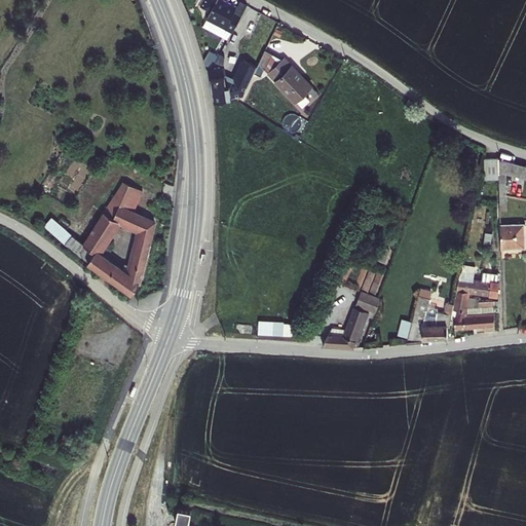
[(202,16),(220,28),(219,31),(226,35),(235,20),(228,15),(232,6),(221,0),(195,0),(194,1),(207,8),(202,16)]
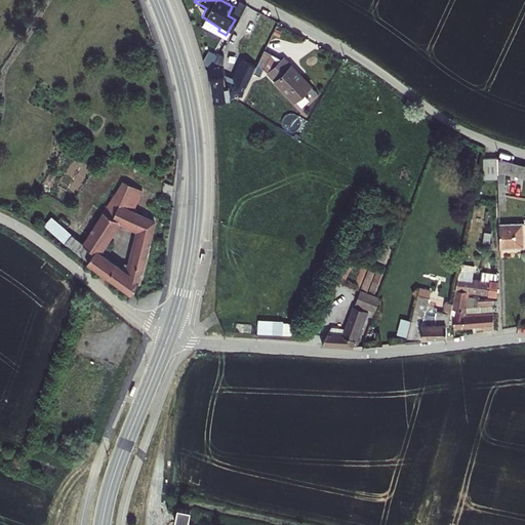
[(235,19),(244,5),(236,1),(232,6),(228,15),(235,19)]
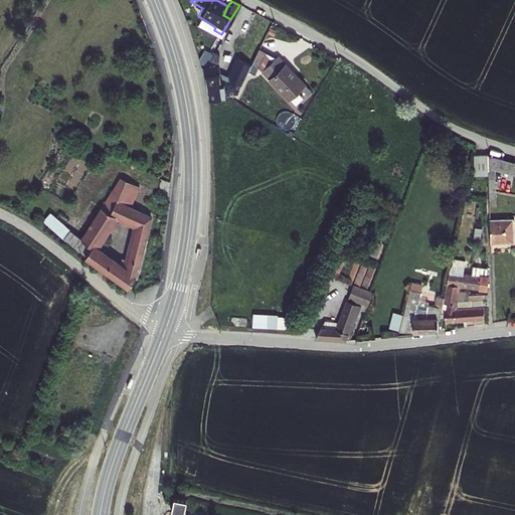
[(259,48),(248,71),(256,75),(268,52),(259,48)]
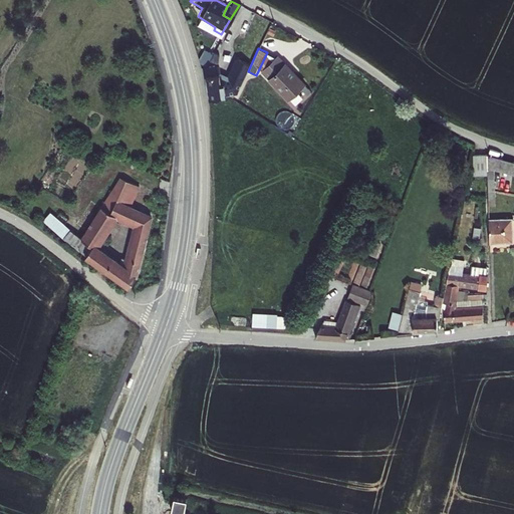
[(303,83),(275,56),(260,72),(287,98),(303,83)]
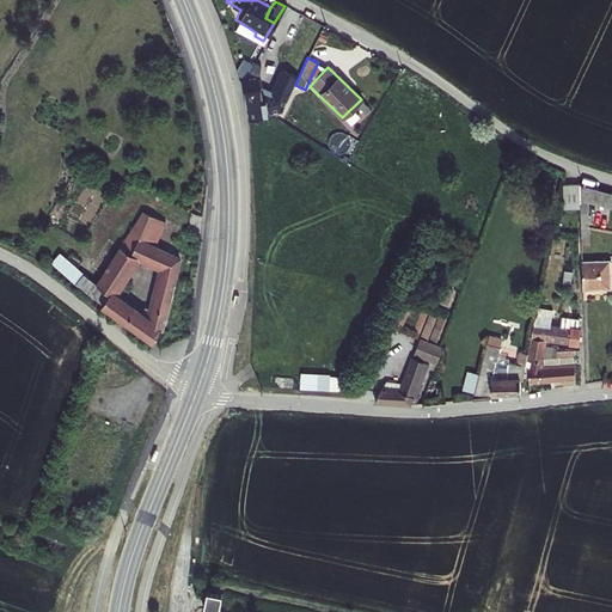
[(239,78),(238,79),(240,115),(250,115),(274,116),(293,86),(285,85),(270,108),(261,108),(259,78),(239,78)]
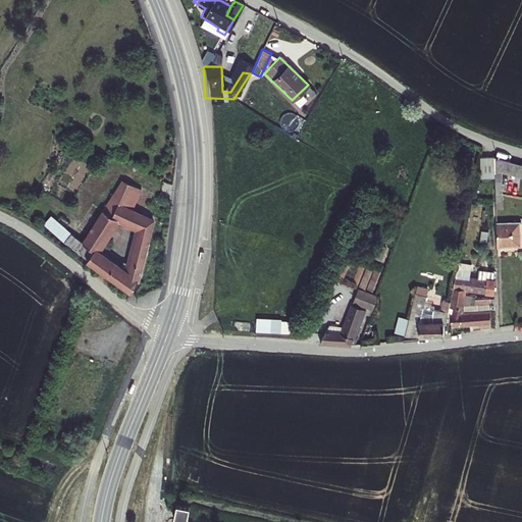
[(137,197),(124,191),(113,207),(126,215),(137,197)]
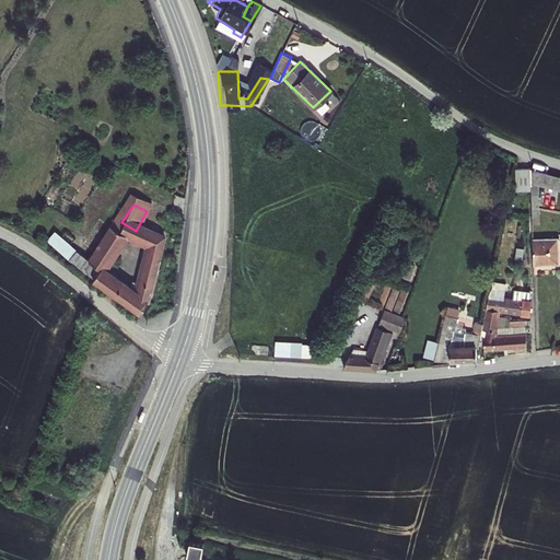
[(51,238),(45,248),(135,318),(142,307),(159,244),(136,231),(121,222),(92,268),(51,238)]
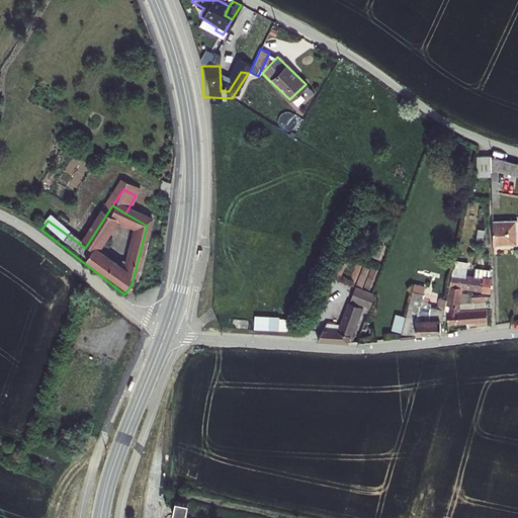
[(516,218),(495,220),(495,242),(517,240),(516,218)]
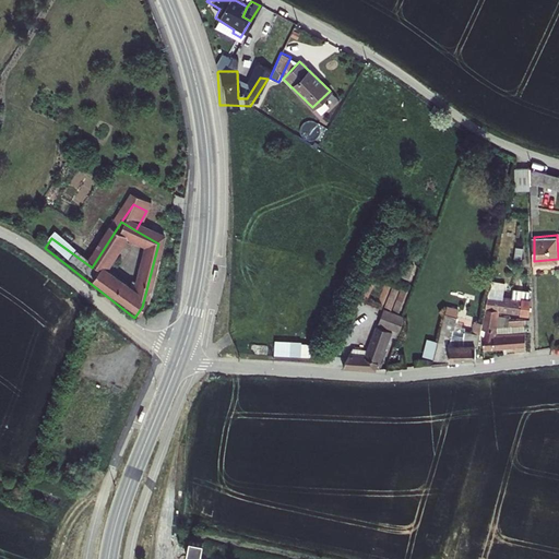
[(406,262),(401,278),(412,282),(417,266),(406,262)]
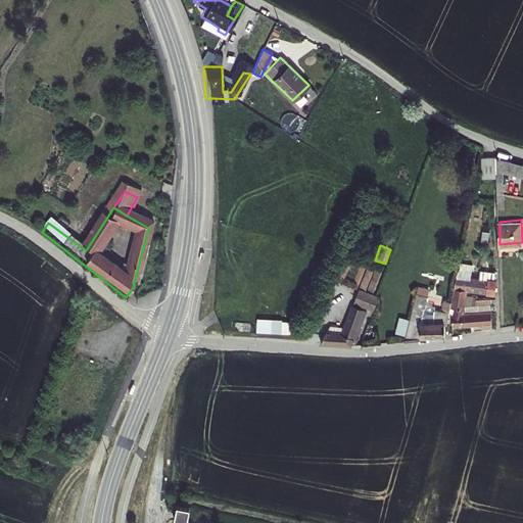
[(467,292),(469,280),(458,279),(456,302),(465,302),(467,292)]
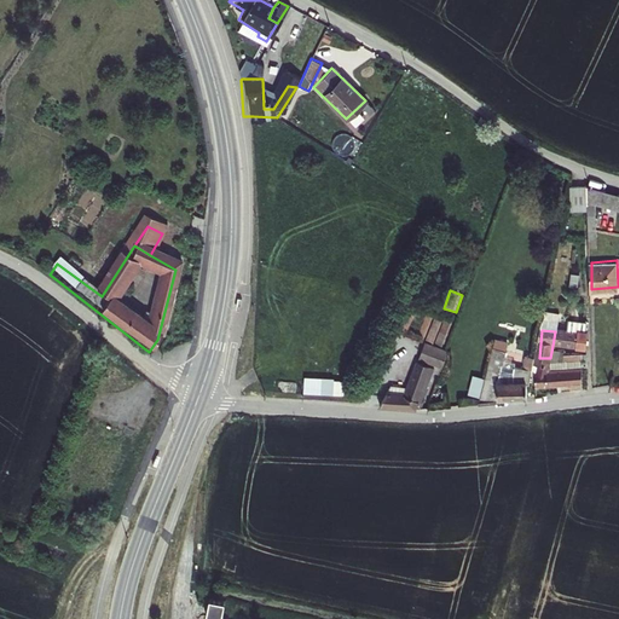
[(583,335),(555,331),(553,346),(585,350),(586,342),(582,341),(583,335)]
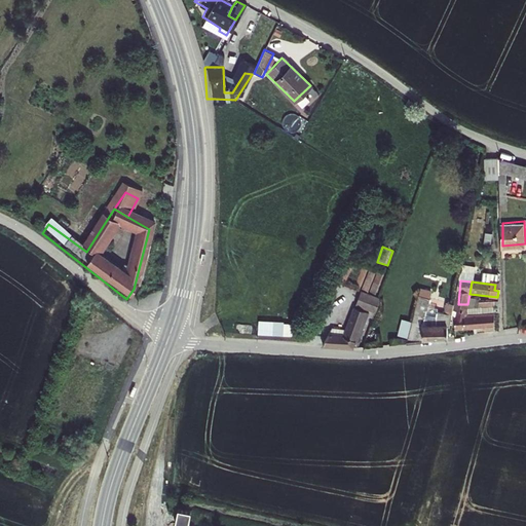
[(382,308),(387,294),(367,288),(363,301),(382,308)]
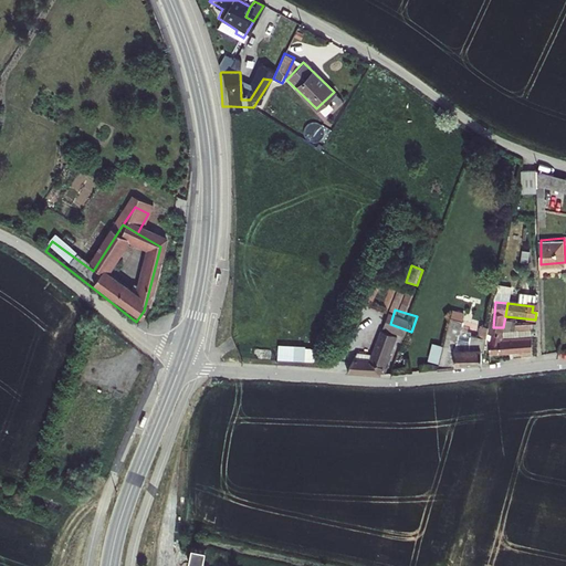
[(461,338),(467,316),(457,313),(441,364),(483,359),(491,321),(483,320),(479,339),(461,338)]
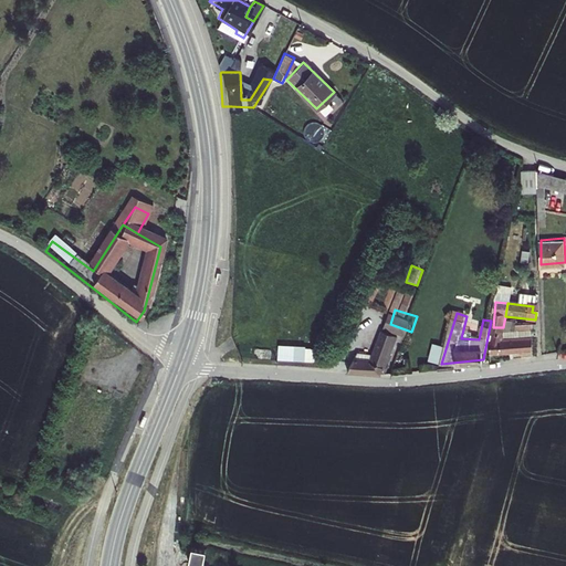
[(376,338),(381,325),(375,323),(369,337),(376,338)]
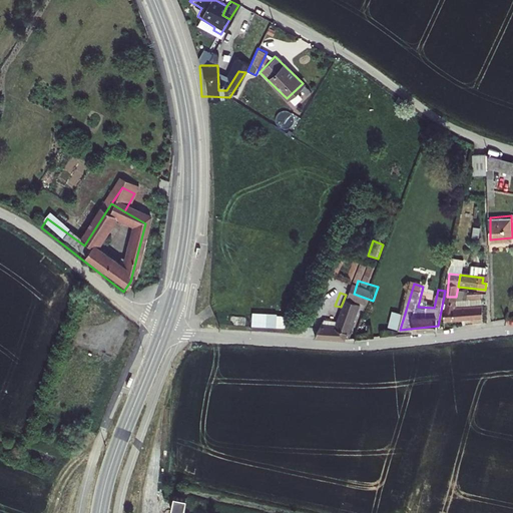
[(329,317),(321,335),(326,335),(352,334),(360,312),(359,312),(363,300),(353,296),(344,318),(329,317)]
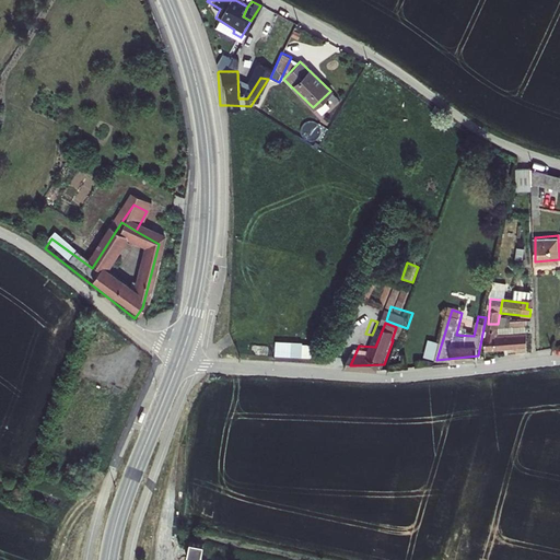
[(488,324),(487,346),(518,345),(518,352),(531,351),(529,325),(518,325),(518,331),(497,334),(498,324),(488,324)]
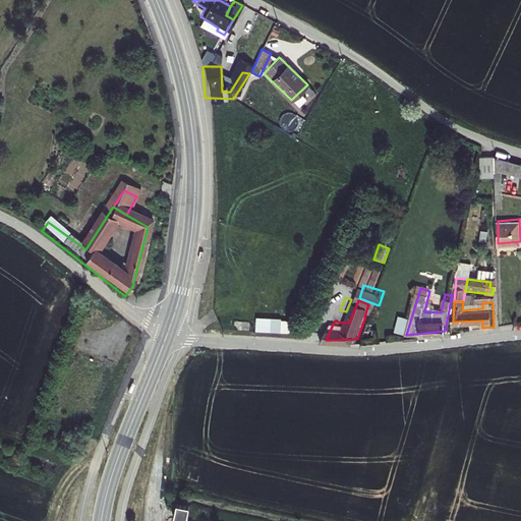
[(397,315),(393,331),(403,333),(407,317),(397,315)]
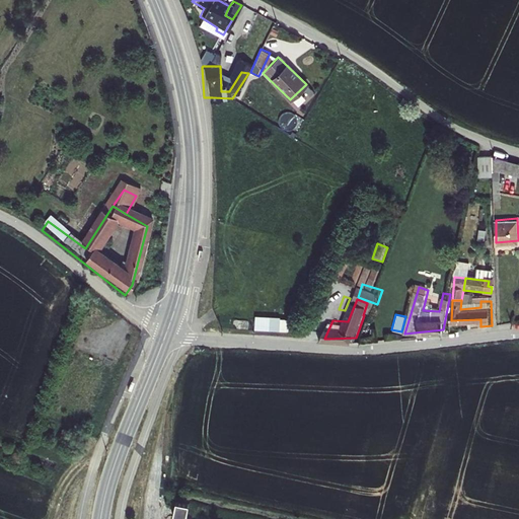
[(254,329),(295,330),(295,317),(254,316),(254,329)]
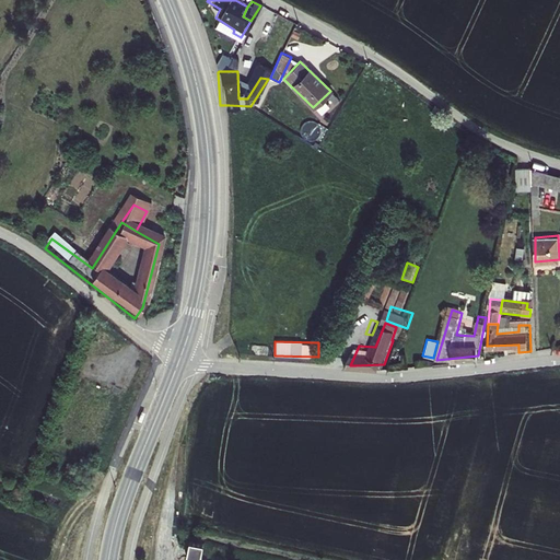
[(190,541),(188,559),(193,559),(200,559),(203,545),(190,541)]
